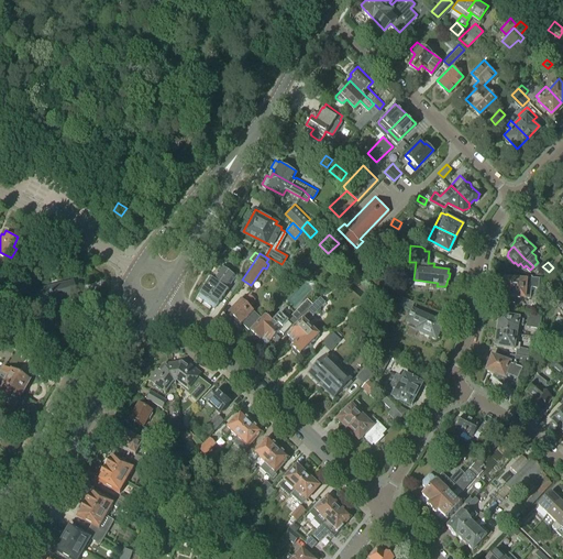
[(209,297),(229,269),(221,263),(213,275),(212,274),(200,291),(209,297)]
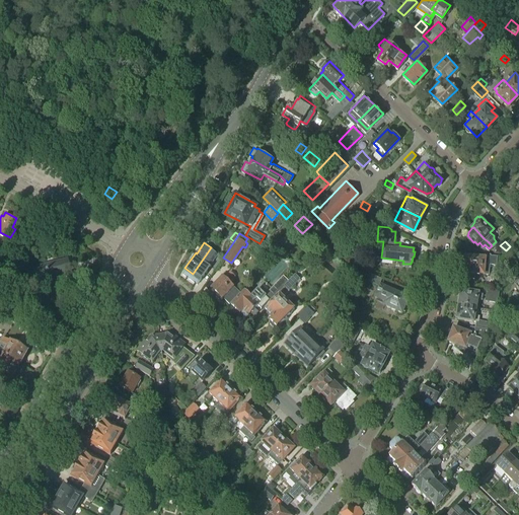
[(200,279),(211,263),(210,263),(217,252),(211,247),(193,274),(200,279)]
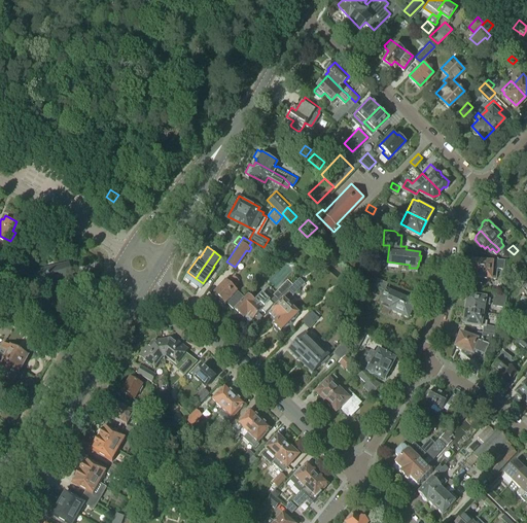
[(471,266),(469,266),(469,271),(470,273),(470,274),(475,275),(473,279),(479,279),(479,275),(491,276),(496,276),(497,266),(504,267),(504,257),(498,257),(498,255),(492,255),(492,259),(486,259),(486,258),(477,257),(477,258),(472,257),(471,266)]
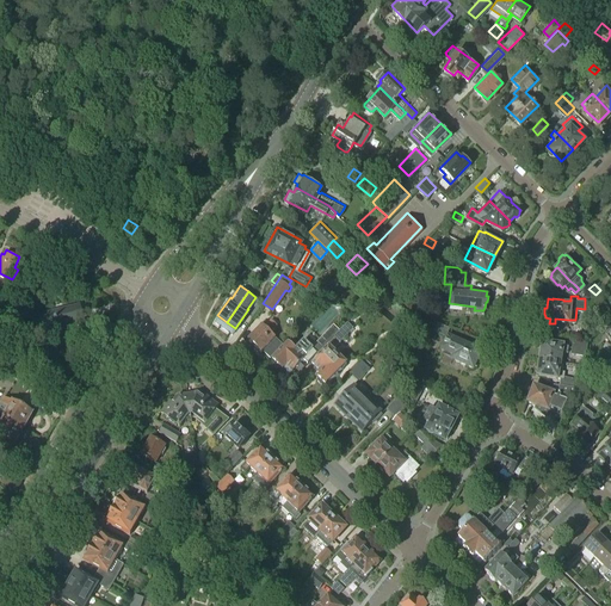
[(82,307),(81,301),(48,309),(25,314),(31,334),(54,328),(85,321),(84,315),(87,314),(86,305),(82,307)]
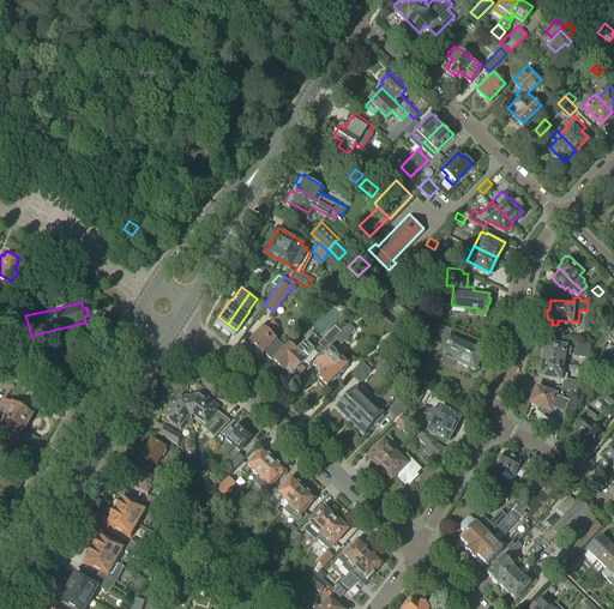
[(271,331),(276,325),(277,323),(272,318),(271,320),(271,319),(265,325),(263,324),(250,338),(263,351),(264,349),(271,356),(284,343),(271,331)]
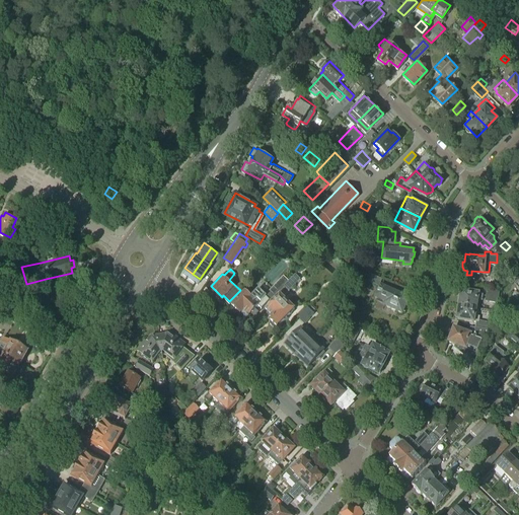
[(270,296),(272,299),(265,307),(271,312),(269,314),(271,316),(270,318),(270,321),(273,324),(276,324),(293,306),(281,294),(299,276),(294,271),(279,288),(278,289),(277,289),(273,293),(270,296)]
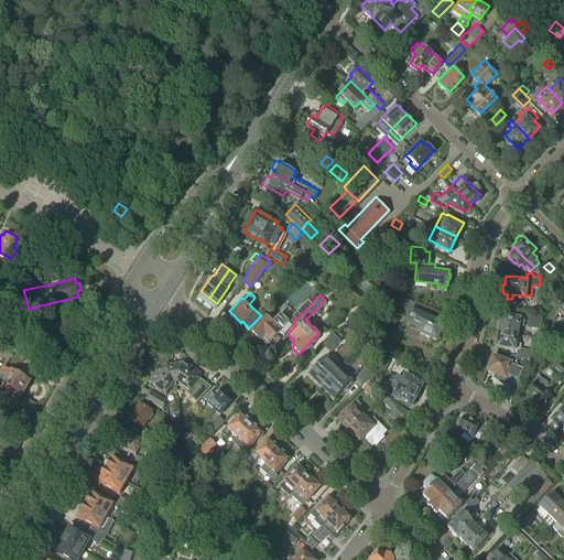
[(412,309),(415,301),(401,294),(398,302),(412,309)]
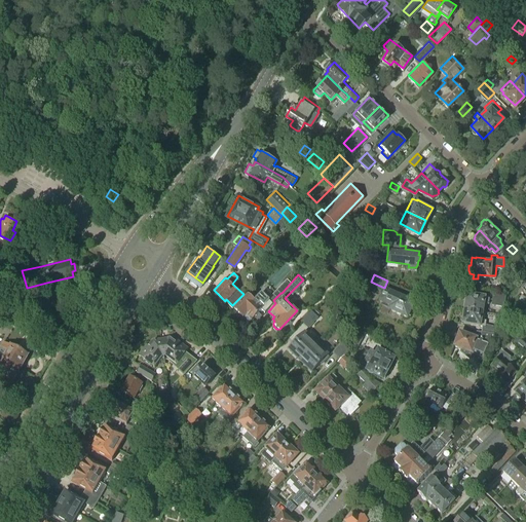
[(401,294),(385,288),(380,299),(390,303),(389,306),(407,314),(408,312),(410,312),(412,307),(411,306),(413,300),(409,298),(410,298),(401,294)]
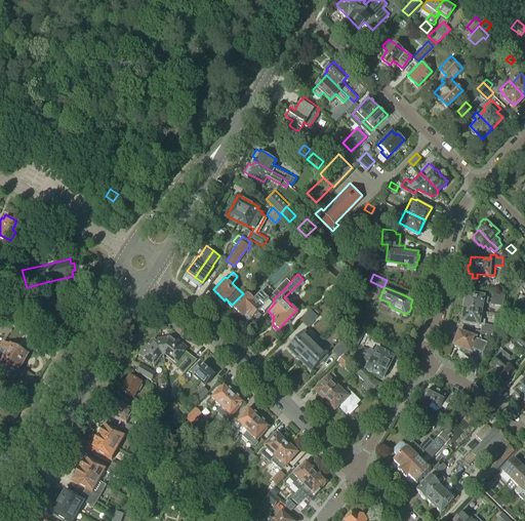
[(247,291),(234,306),(234,310),(237,313),(240,312),(242,314),(243,314),(248,319),(250,316),(260,306),(264,309),(273,299),(261,289),(253,297),(247,291)]
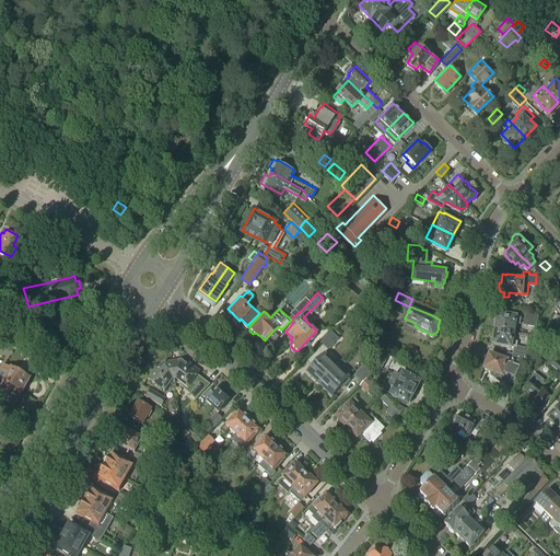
[(536,324),(538,312),(525,310),(523,322),(536,324)]
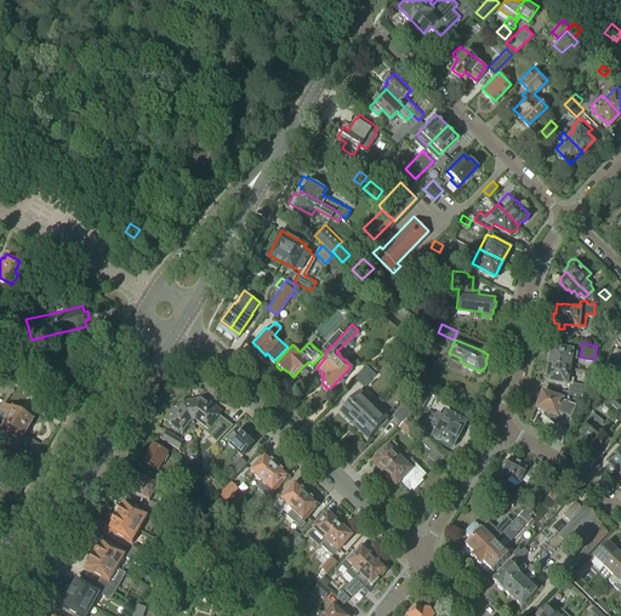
[(551,352),(550,353),(548,358),(550,359),(550,361),(569,364),(571,354),(576,355),(577,349),(573,348),(552,344),(551,352)]
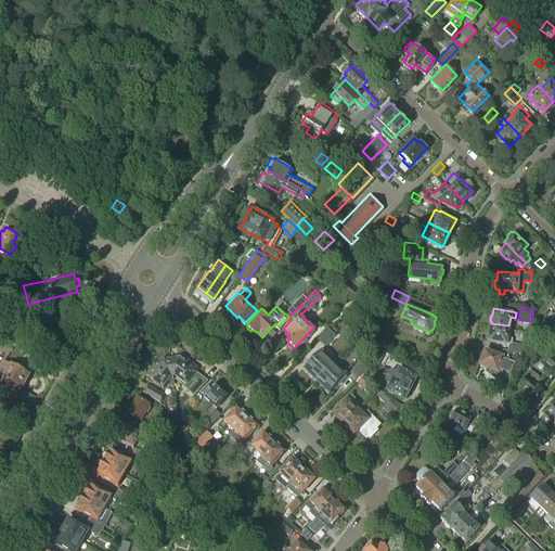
[(491,324),(489,325),(488,330),(489,331),(488,337),(508,342),(507,347),(513,348),(523,349),(524,342),(512,340),(513,335),(507,335),(508,325),(491,323),(491,324)]
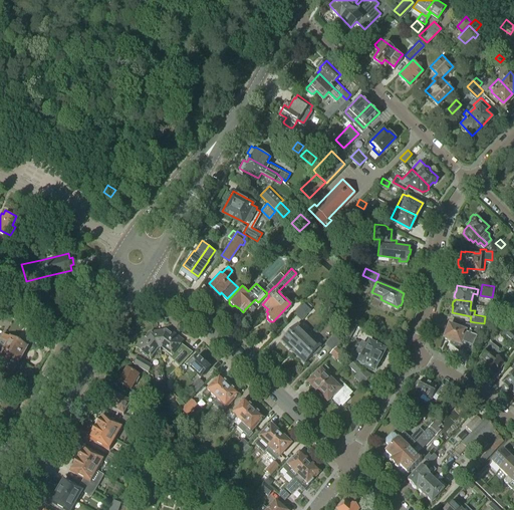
[(301,317),(311,307),(304,301),(295,311),(301,317)]
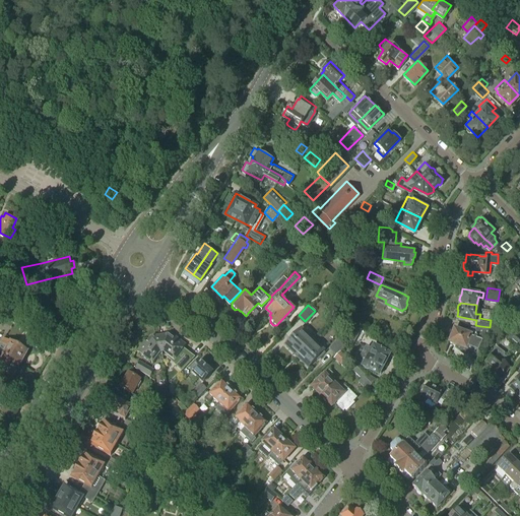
[(353,321),(348,337),(352,340),(362,325),(353,321)]
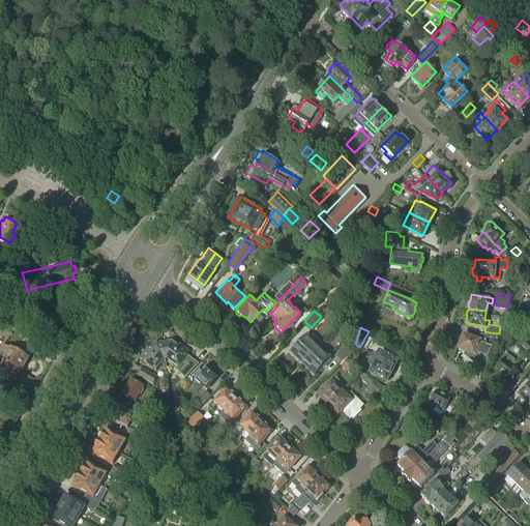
[(461,339),(459,339),(458,343),(459,345),(458,346),(465,349),(464,351),(474,358),(476,353),(489,357),(498,339),(499,333),(490,332),(484,331),(480,331),(478,337),(472,334),(471,335),(463,332),(461,339)]
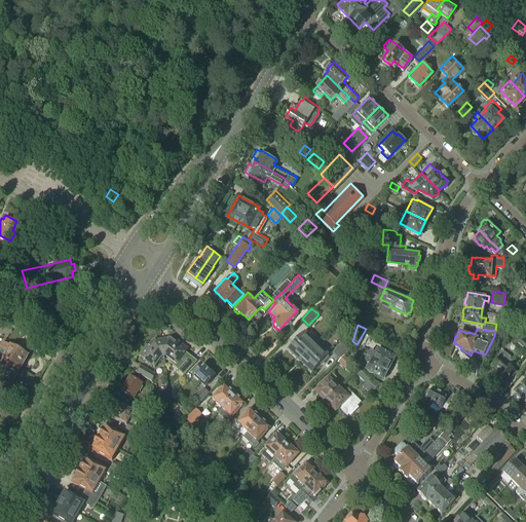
[(300,359),(316,341),(304,330),(299,335),(300,336),(289,347),(300,359)]
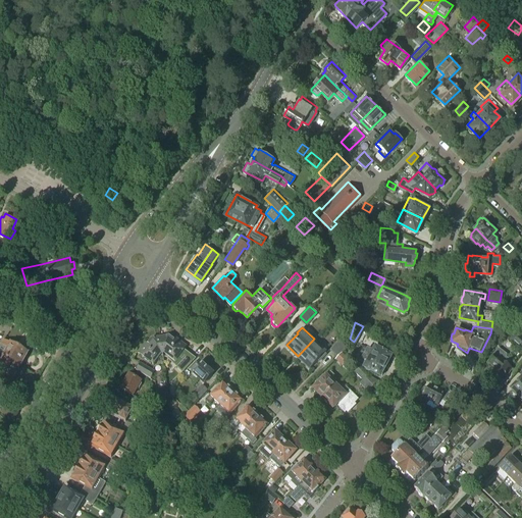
[(512,339),(518,330),(515,328),(509,335),(512,339)]
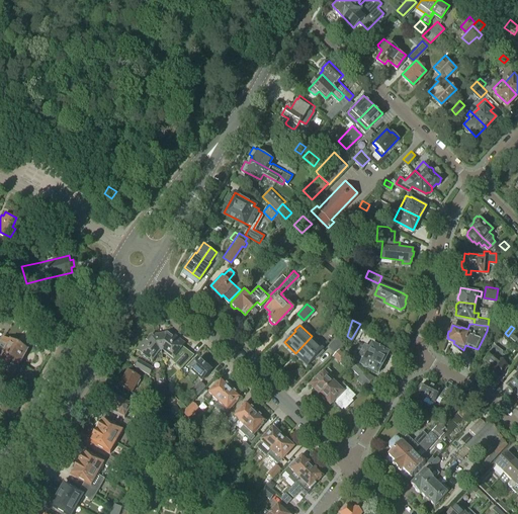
[(517,349),(517,331),(514,328),(508,336),(517,344),(517,346),(516,348),(517,349)]
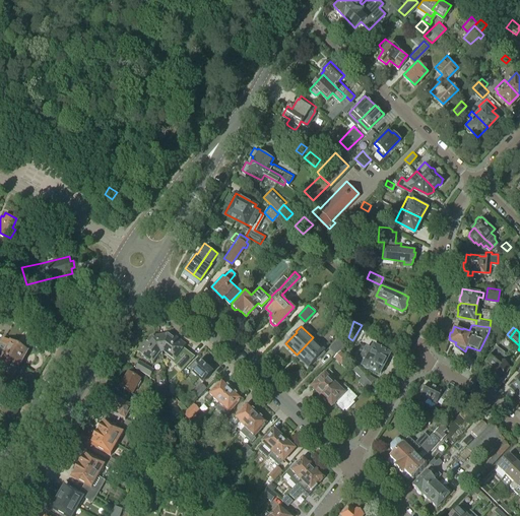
[(158,332),(161,352),(168,352),(174,358),(174,357),(176,359),(175,360),(177,362),(177,363),(182,368),(191,359),(186,353),(184,355),(179,350),(186,341),(179,336),(177,338),(168,331),(158,332)]
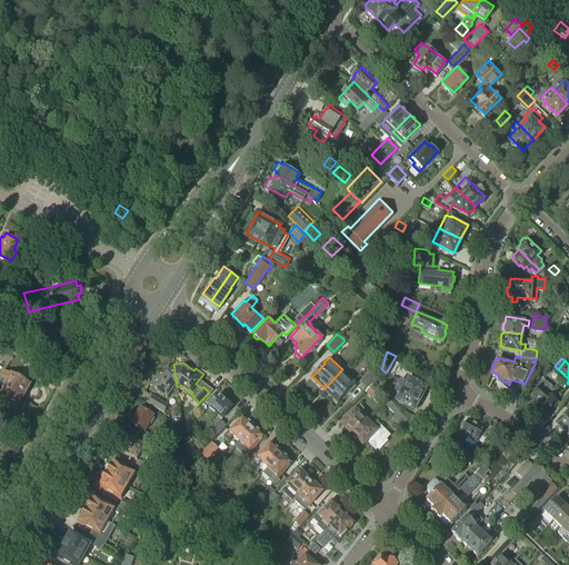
[(177,386),(173,364),(165,366),(158,375),(156,374),(149,382),(166,395),(172,387),(177,386)]
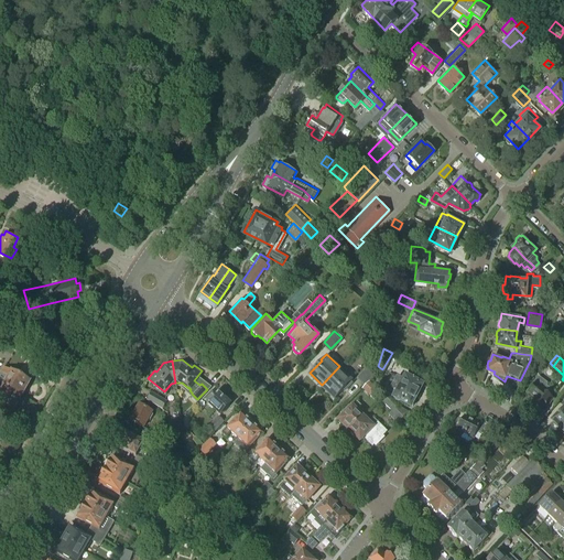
[(20,373),(4,364),(1,369),(0,372),(0,378),(2,380),(2,381),(21,392),(29,378),(25,376),(26,375),(21,372),(20,373)]
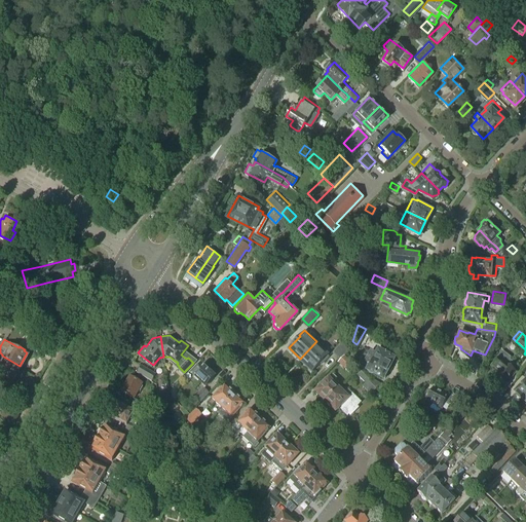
[(340,356),(350,345),(343,339),(333,349),(340,356)]
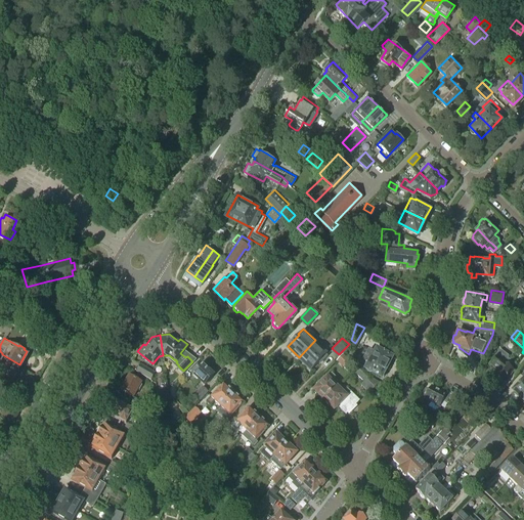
[(322,357),(328,352),(315,340),(299,357),(310,369),(321,357),(322,357)]
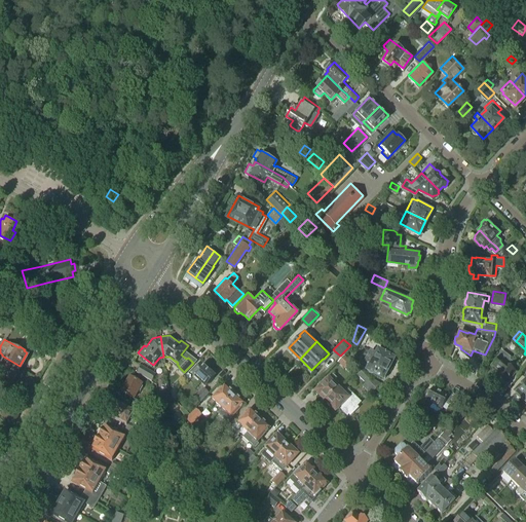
[(365,346),(363,345),(361,347),(364,349),(363,350),(379,360),(379,361),(388,366),(390,363),(392,363),(395,359),(393,357),(395,356),(386,351),(387,350),(379,345),(376,351),(366,346),(365,346)]
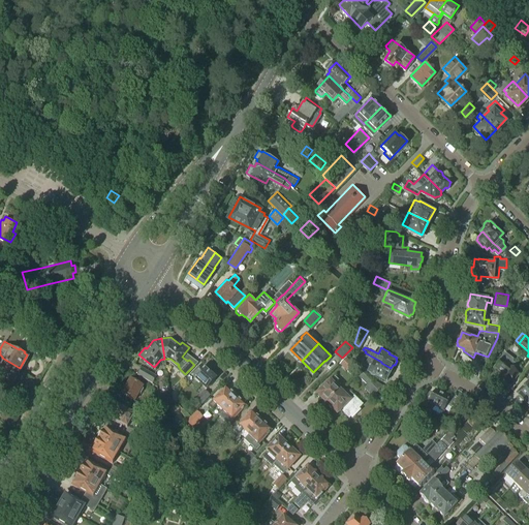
[(496,365),(499,368),(504,371),(499,377),(501,378),(501,380),(504,383),(506,382),(507,383),(518,370),(515,367),(518,363),(514,360),(515,358),(510,353),(506,350),(504,350),(499,357),(501,358),(496,365)]
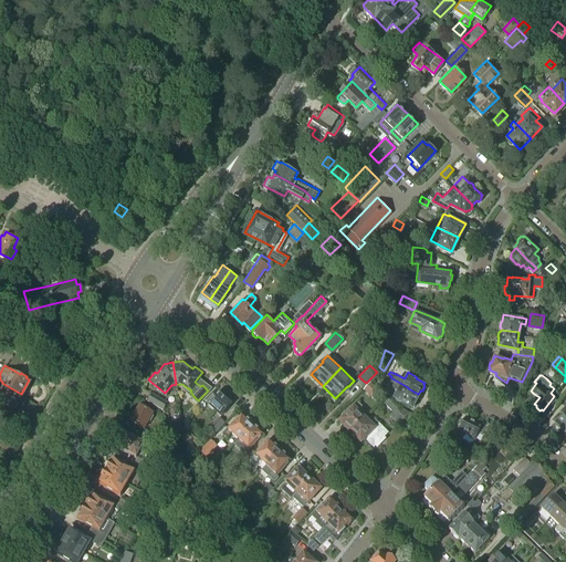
[(408,387),(390,377),(387,384),(398,389),(395,396),(411,405),(412,404),(415,404),(417,399),(417,396),(418,394),(408,388),(408,387)]
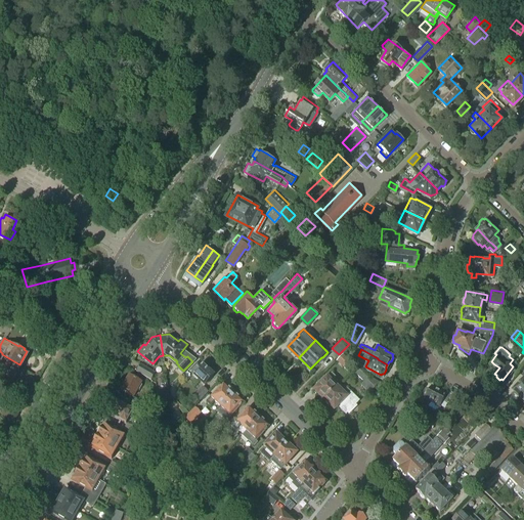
[(343,351),(337,357),(346,365),(352,359),(343,351)]
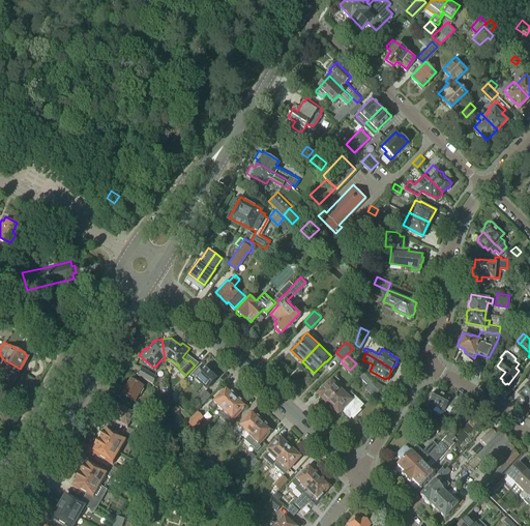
[(12,382),(20,369),(2,358),(0,360),(0,381),(2,383),(4,378),(12,382)]
